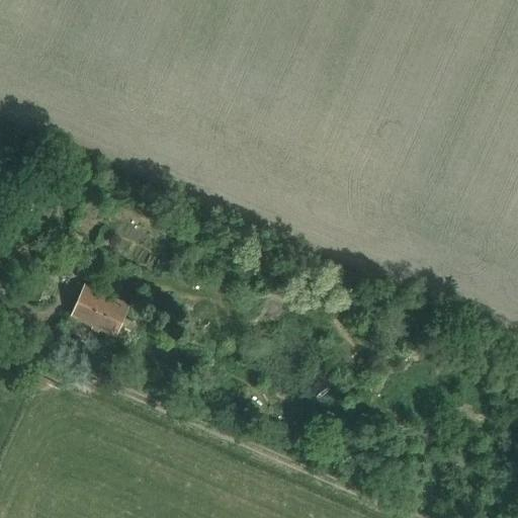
[(128,305),(85,285),(72,316),(115,335),(128,305)]
